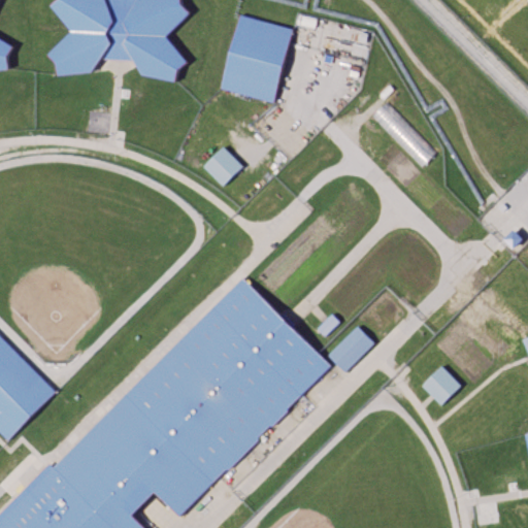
[(0,0),(1,0),(0,3),(0,35),(14,44),(8,56),(9,68),(0,69),(0,0)]
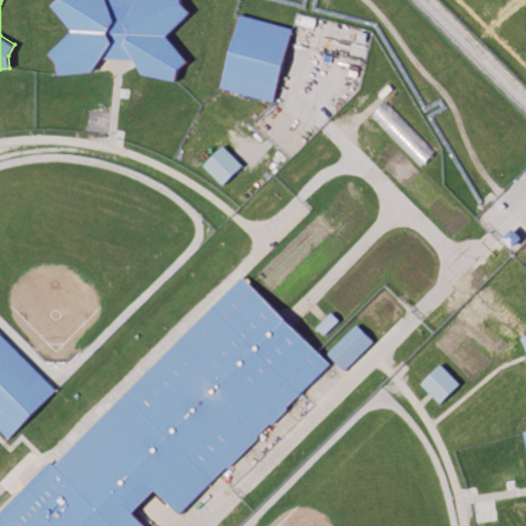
[(60,73),(60,62),(51,53),(74,31),(52,5),(59,0),(181,0),(182,4),(191,13),(167,36),(188,61),(178,68),(175,80),(142,74),(135,60),(118,60),(104,59),(94,70),(60,73)]
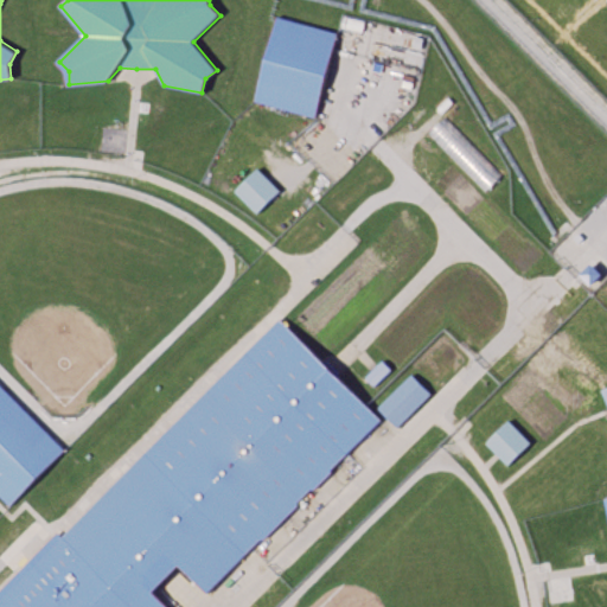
[(254,101),(278,14),(338,31),(314,117),(254,101)]
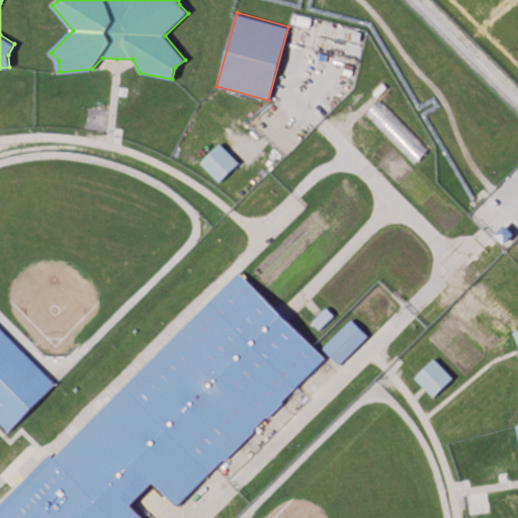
[(364,113),(381,97),(428,146),(411,163),(364,113)]
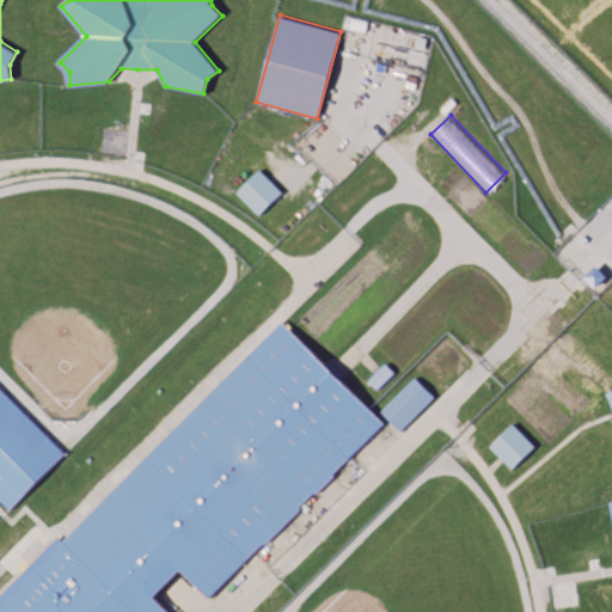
[(237,190),(258,169),(282,193),(259,214),(237,190)]
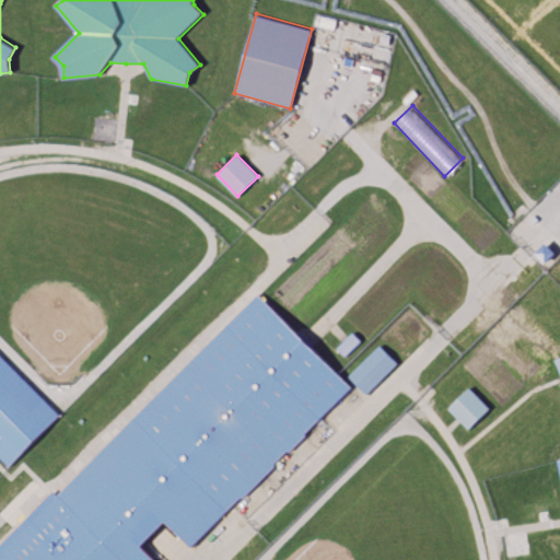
[(535,254),(543,246),(550,253),(543,261),(535,254)]
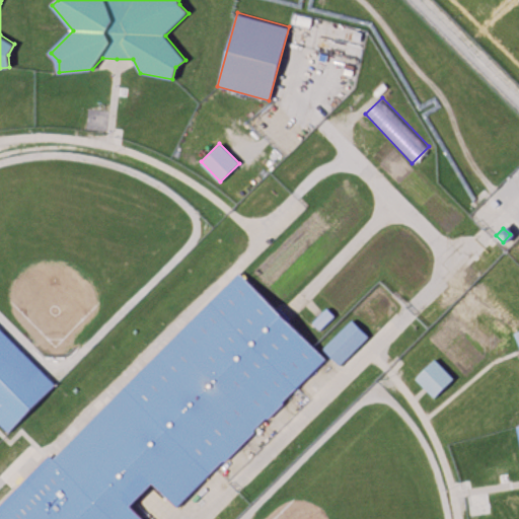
[(0,518),(0,502),(49,454),(54,460),(239,276),(321,359),(176,502),(154,479),(129,505),(143,518),(0,518)]
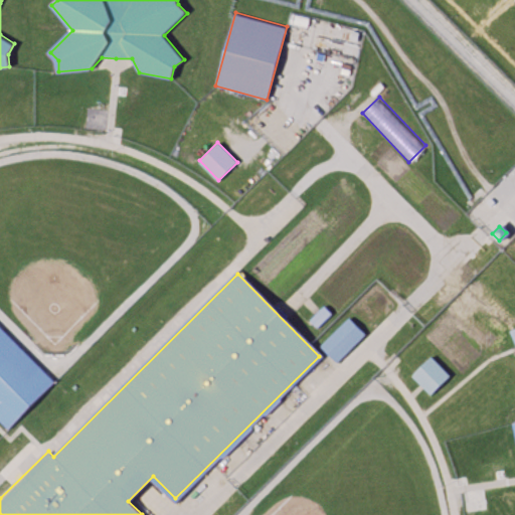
[(307,320),(322,304),(331,312),(316,328),(307,320)]
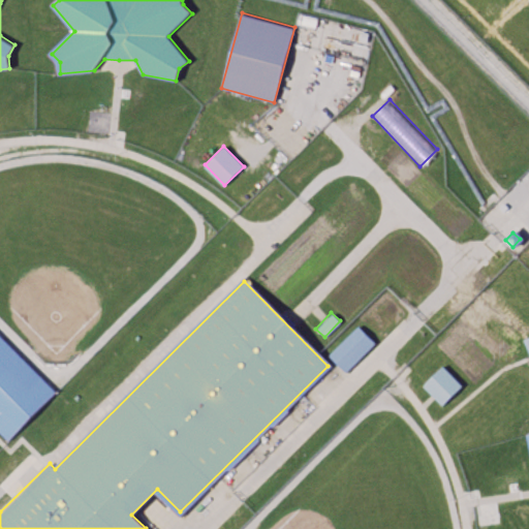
[(328,354),(355,325),(373,343),(345,372),(328,354)]
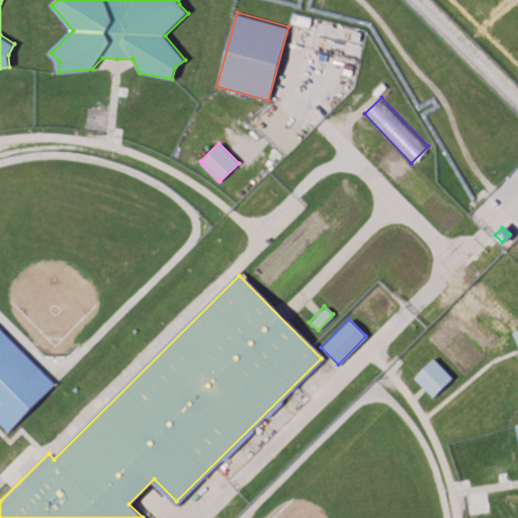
[(0,421),(0,329),(54,383),(8,429),(0,421)]
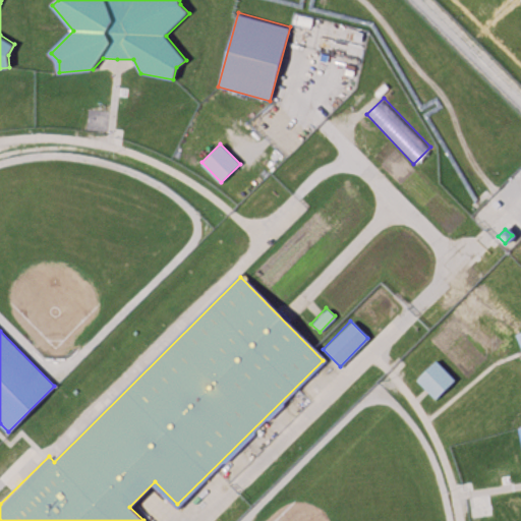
[(415,379),(433,360),(453,380),(435,398),(424,388),(415,379)]
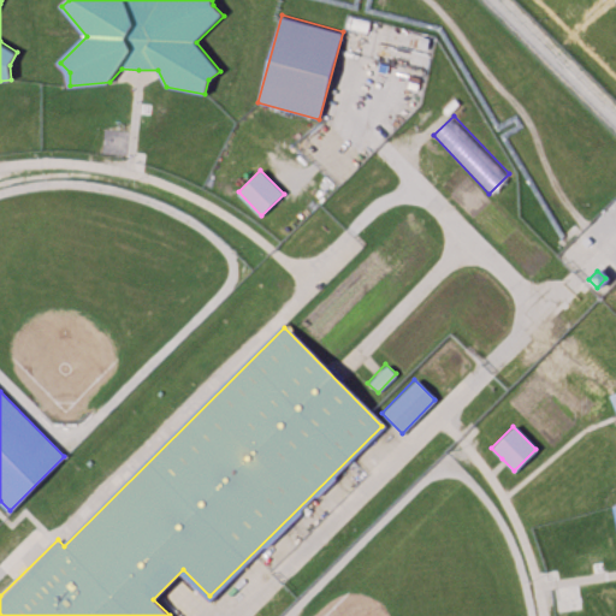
All buildings are outlined.
